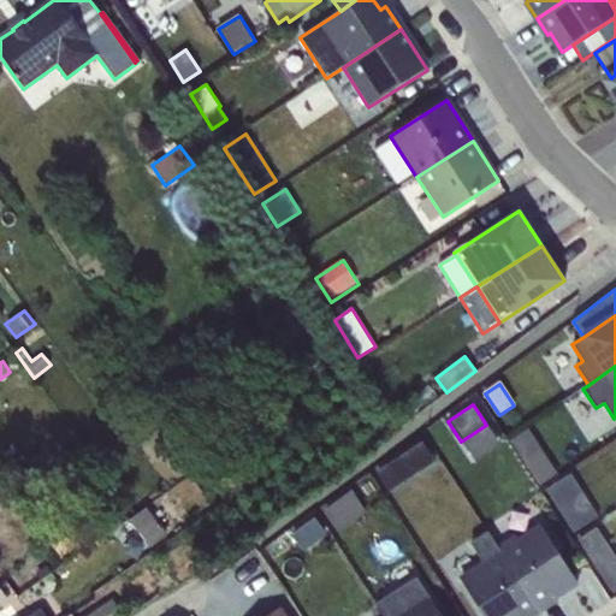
[(486,425),(461,442),(474,460),(499,443),(486,425)]
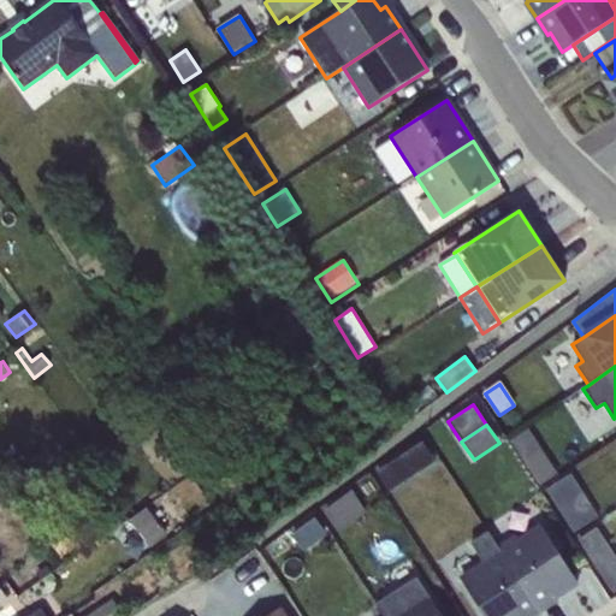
[(527,427),(509,439),(539,485),(557,473),(527,427)]
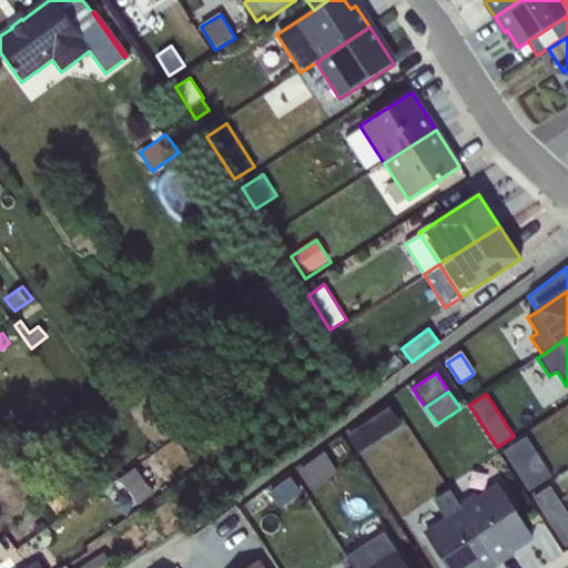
[(388,405),(346,433),(358,452),(401,424),(388,405)]
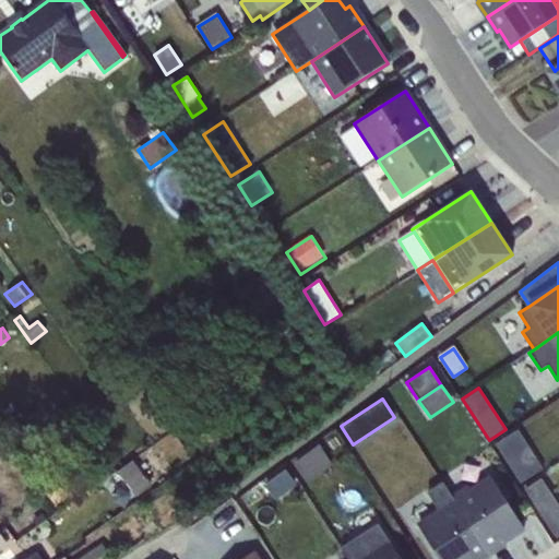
[(520,429),(496,444),(520,484),(545,467),(520,429)]
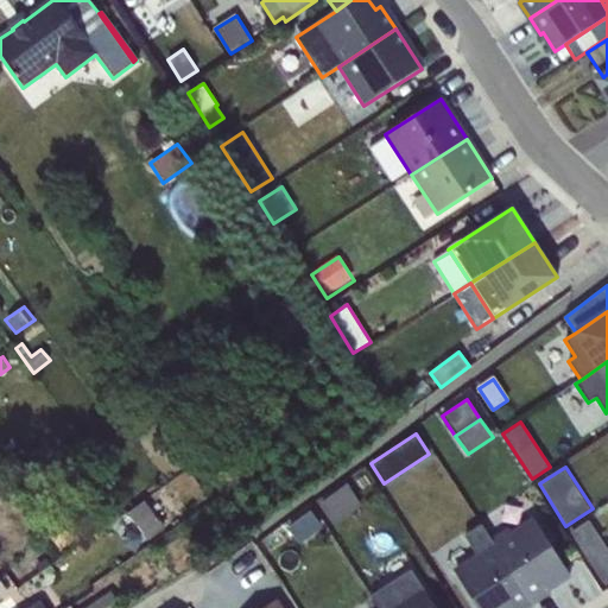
[(346,486),(322,504),(336,524),(361,506),(346,486)]
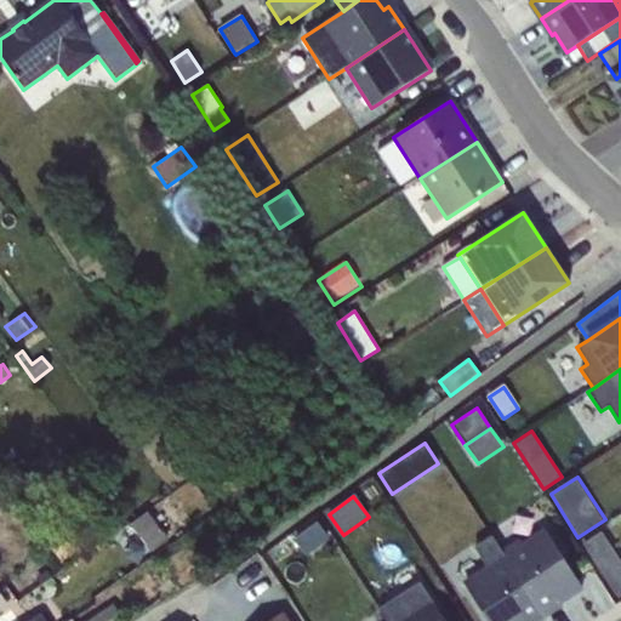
[(148,512),(130,524),(151,552),(169,540),(148,512)]
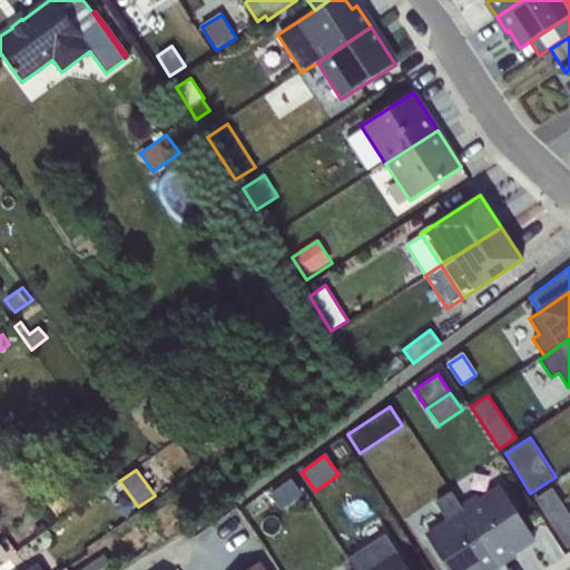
[(291,478),(269,493),(282,510),(303,493),(291,478)]
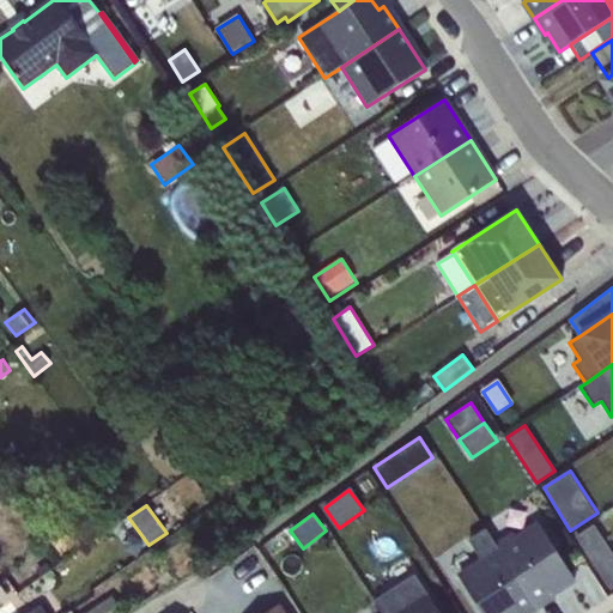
[(60,515),(41,528),(61,556),(78,541),(60,515)]
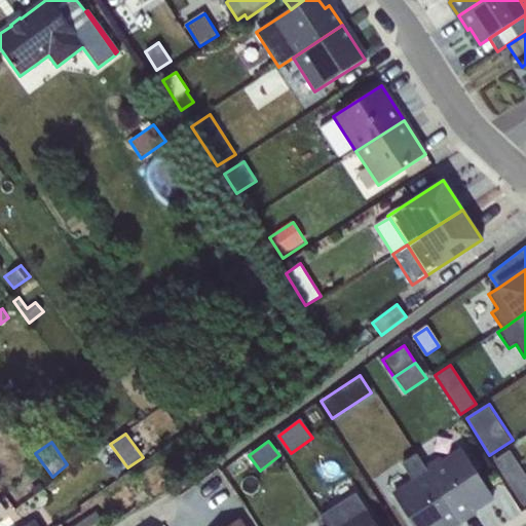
[(440,456),(424,466),(460,522),(476,512),(474,510),(493,497),(461,449),(443,460),(440,456)]
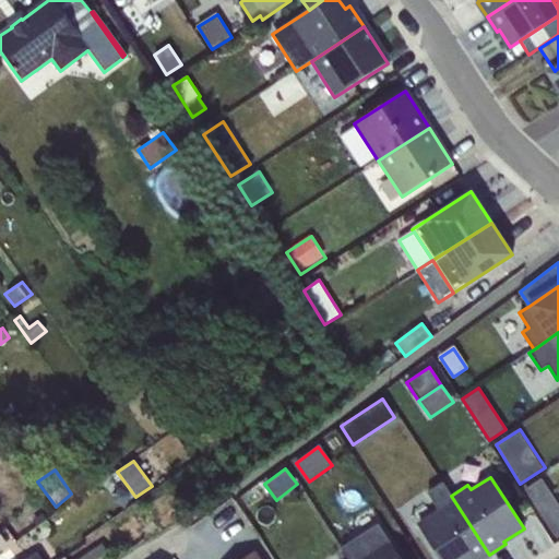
[(558,506),(540,477),(524,488),(556,537),(558,535),(558,506)]
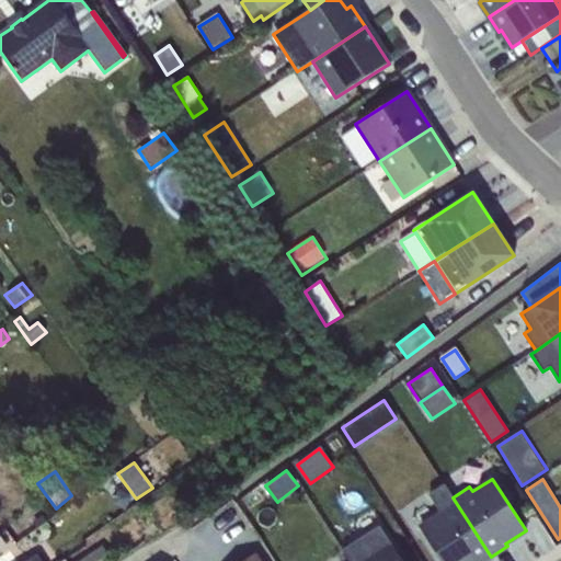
[(428,494),(437,507),(453,497),(444,484),(428,494)]
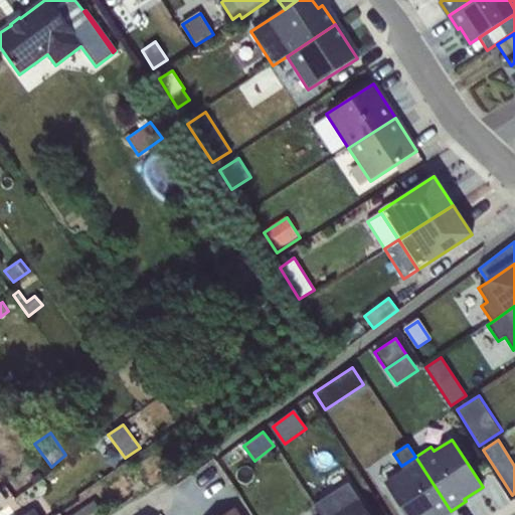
[(443,514),(451,511),(415,457),(401,466),(404,470),(384,483),(404,514),(443,514)]
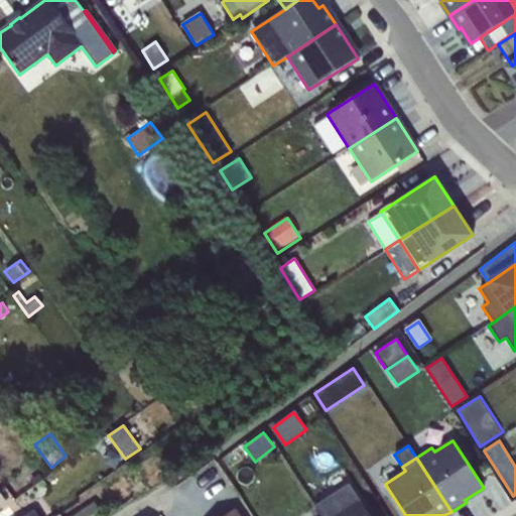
[(314,505),(320,515),(369,515),(348,483),(314,505)]
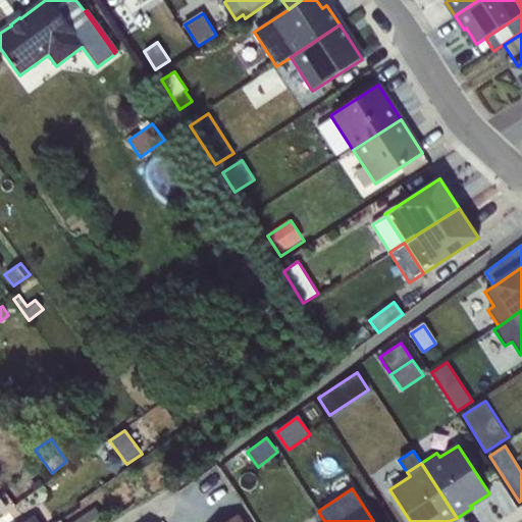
[(63,521),(61,518),(59,520),(60,521),(104,521),(95,508),(72,521),(63,521)]
